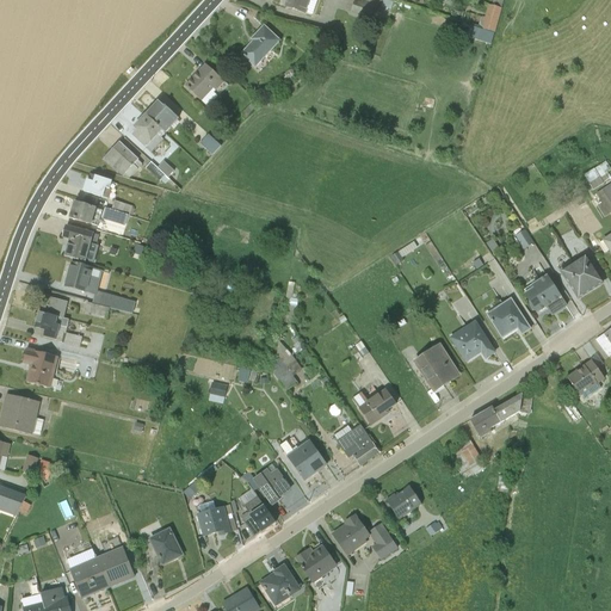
[(287,0),(284,7),(306,14),(307,13),(313,16),(316,0),(287,0)]
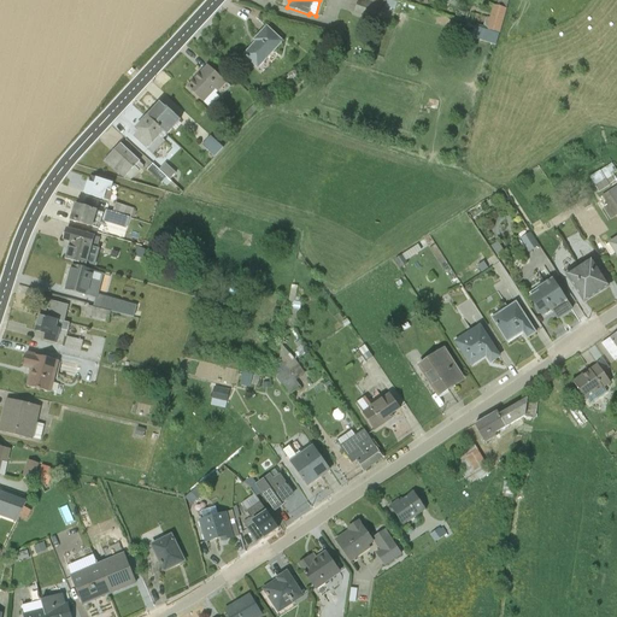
[(364,0),(357,0),(353,13),(375,21),(380,5),(394,11),(397,3),(389,0),(386,0),(387,0),(386,0),(365,0),(366,0),(364,0)]
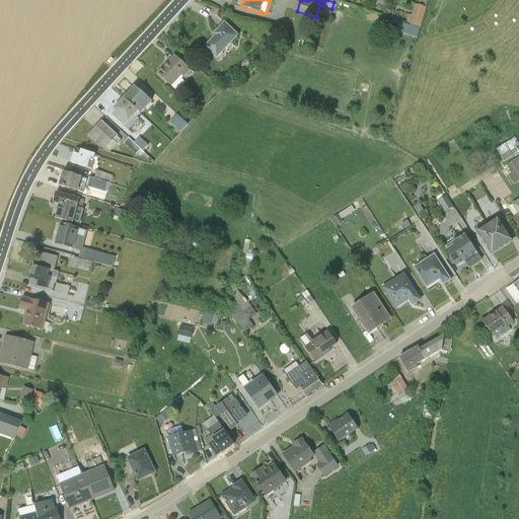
[(405,24),(420,28),(426,7),(418,5),(415,4),(412,15),(409,15),(405,24)]
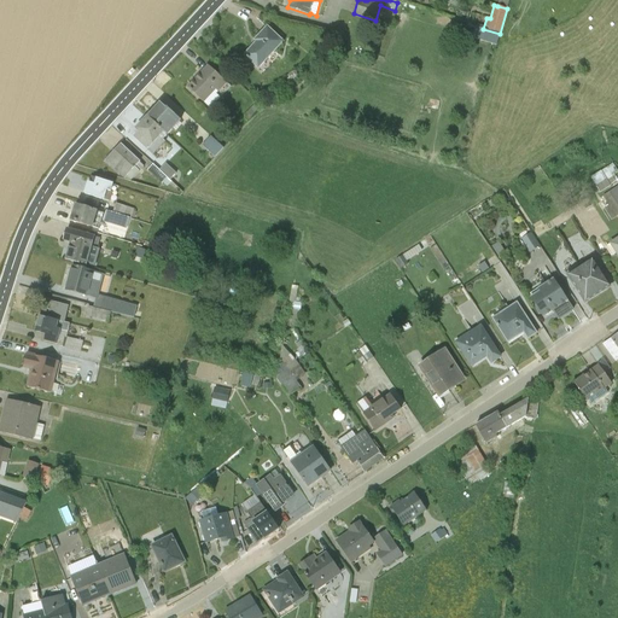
[(500,34),(483,29),(476,25),(471,38),(496,46),(500,34)]
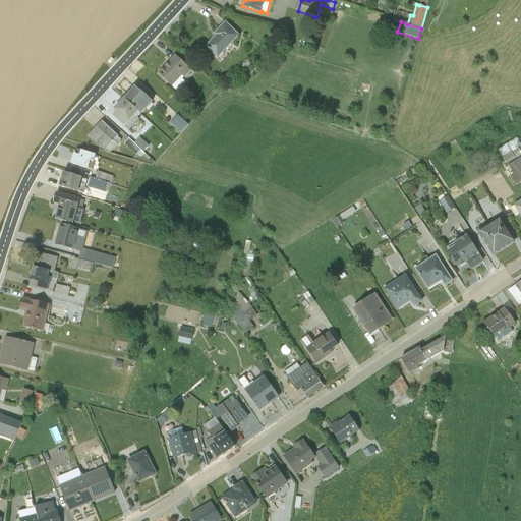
[(216,36),(206,47),(218,58),(239,36),(225,23),(215,34),(216,36)]
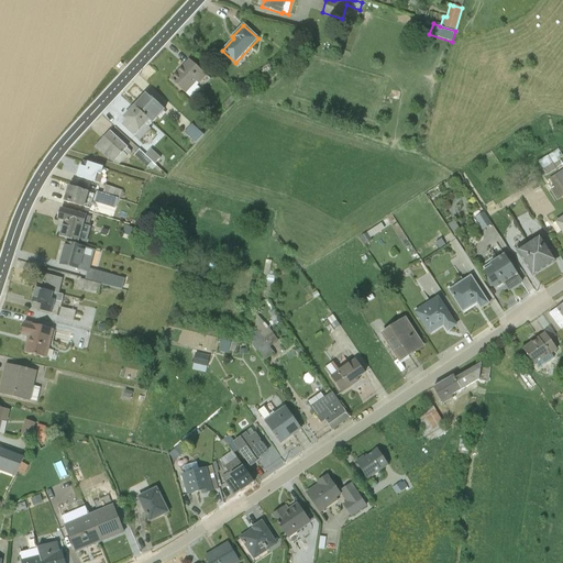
[(189,61),(170,80),(185,95),(196,83),(199,85),(207,76),(189,61)]
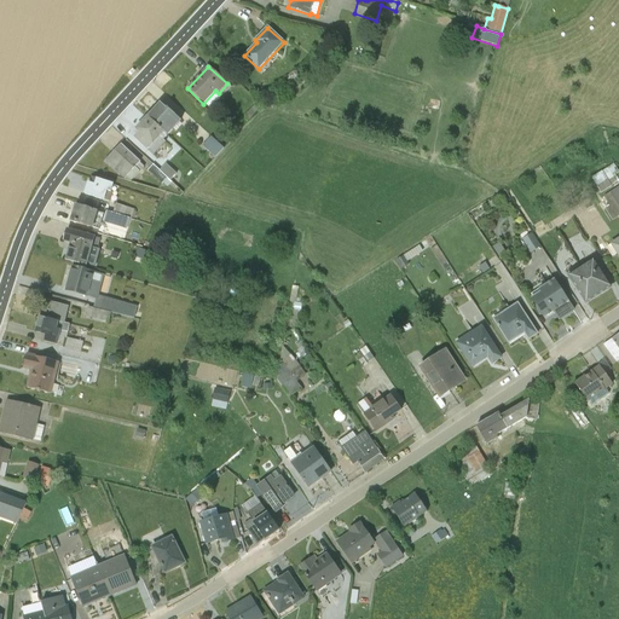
[(166,109),(161,104),(148,117),(167,136),(180,121),(167,108),(166,109)]
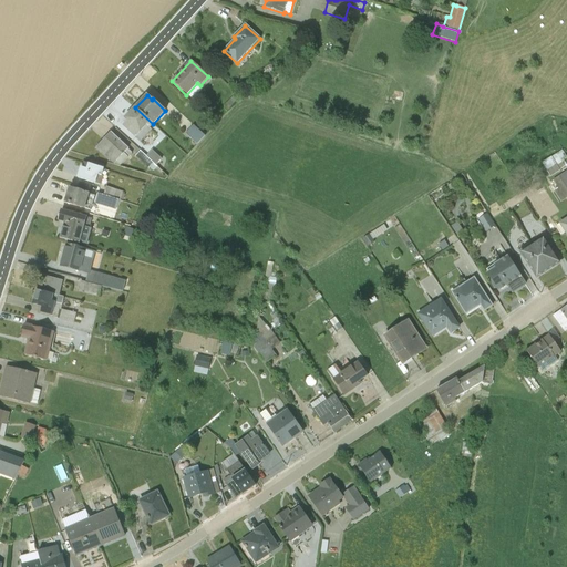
[(127,121),(123,126),(141,142),(152,131),(150,129),(153,124),(135,107),(124,119),(127,121)]
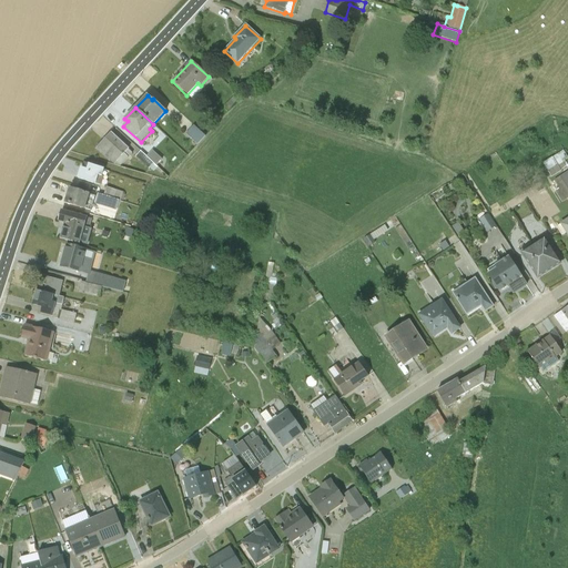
[(198,144),(205,137),(193,125),(185,134),(198,144)]
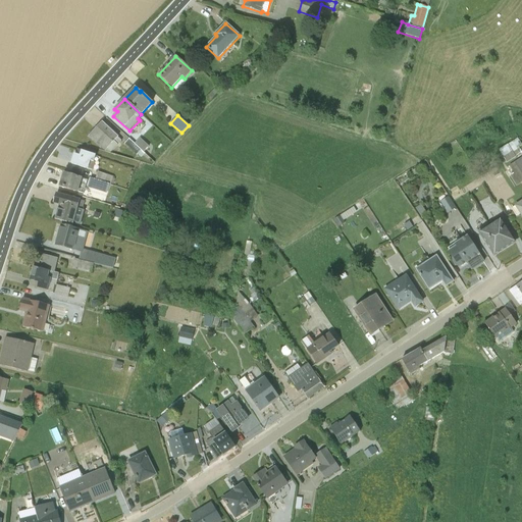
[(110,153),(121,141),(102,122),(97,128),(98,128),(89,138),(98,146),(99,146),(104,151),(106,150),(110,153)]
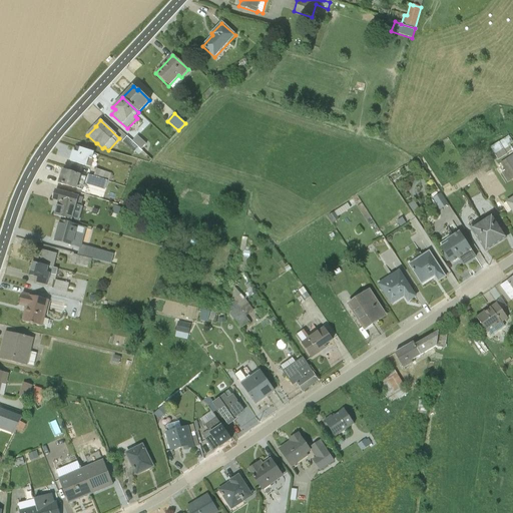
[(132,141),(140,149),(146,144),(137,135),(132,141)]
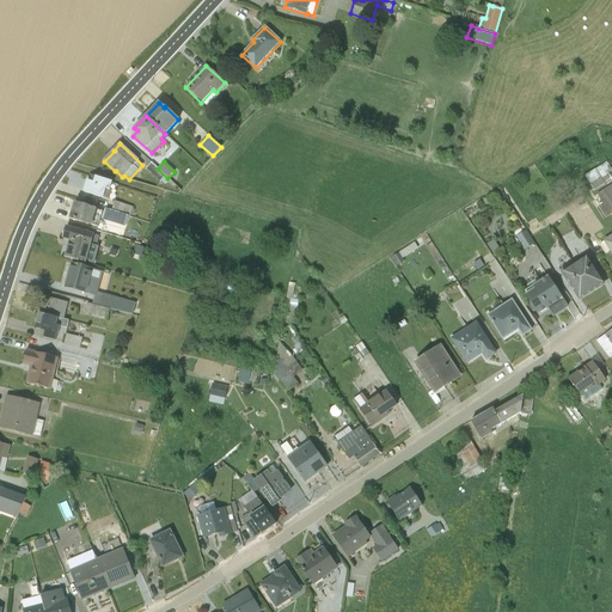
[(606,161),(585,176),(594,191),(605,184),(610,179),(606,175),(611,170),(606,161)]
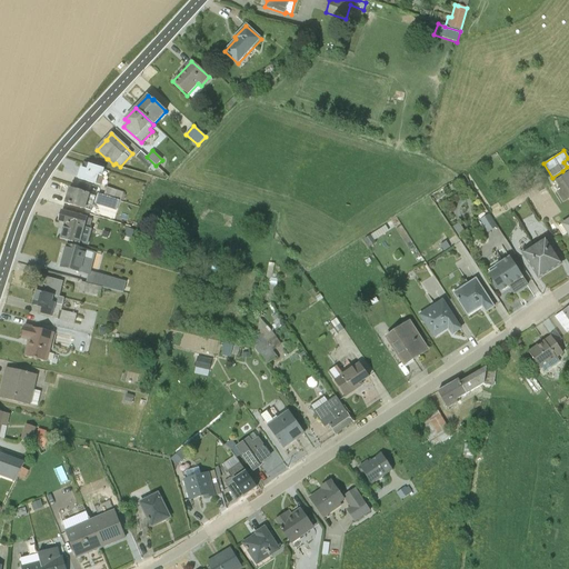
[(156,166),(147,157),(140,151),(135,157),(149,169),(150,169),(153,172),(158,168),(156,166)]
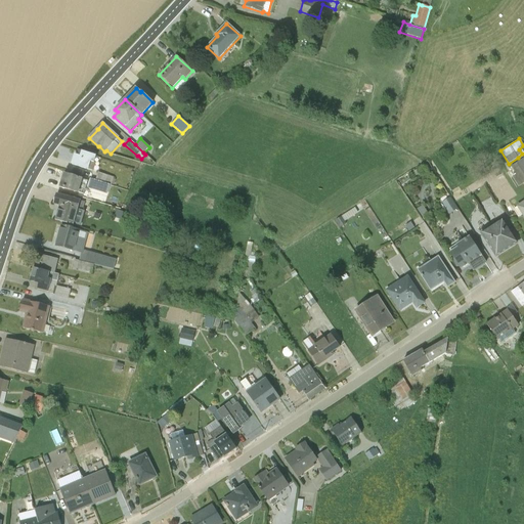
[(94,162),(95,157),(78,151),(77,156),(75,156),(72,164),(93,171),(96,163),(94,162)]
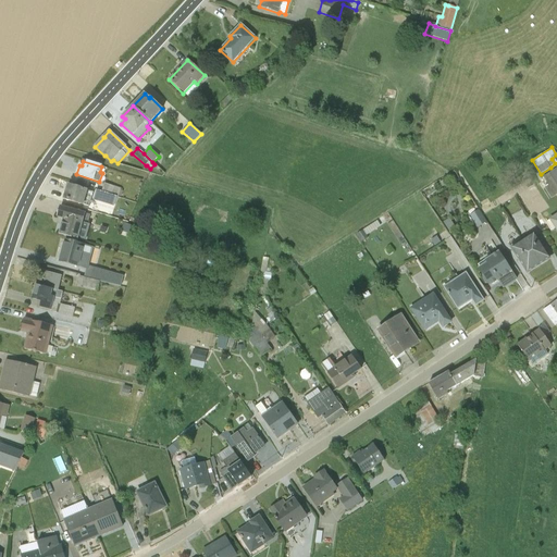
[(556,194),(556,186),(548,173),(543,176),(548,186),(544,188),(551,199),(556,194)]
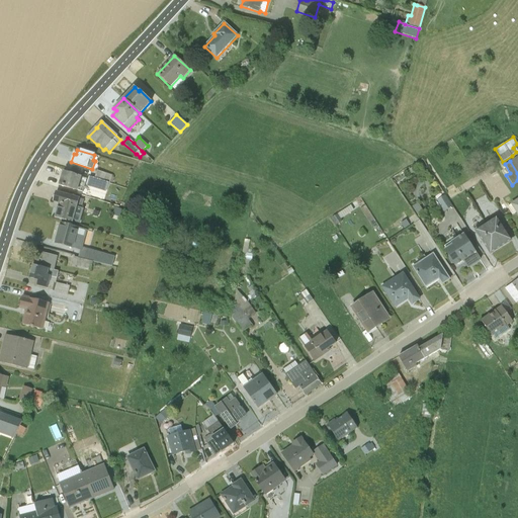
[(408,171),(404,173),(407,177),(416,171),(413,167),(411,169),(410,168),(407,170),(408,171)]
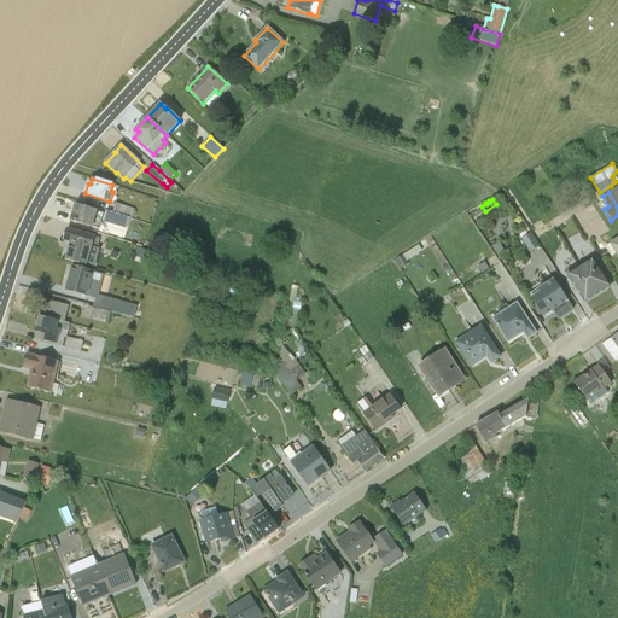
[(112,213),(130,219),(132,217),(134,219),(136,213),(133,211),(134,209),(116,203),(112,213)]
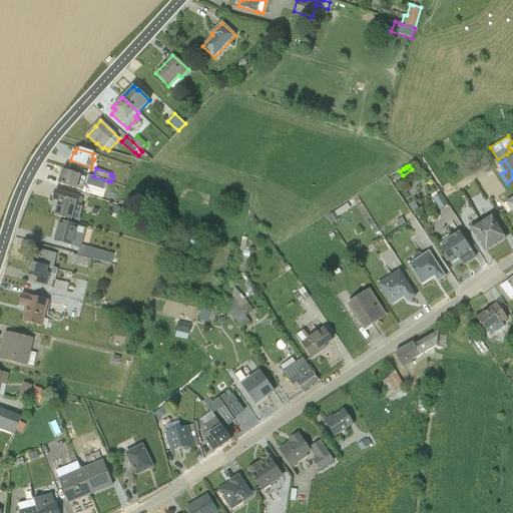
[(63,170),(59,183),(80,189),(82,182),(79,181),(80,176),(63,170)]
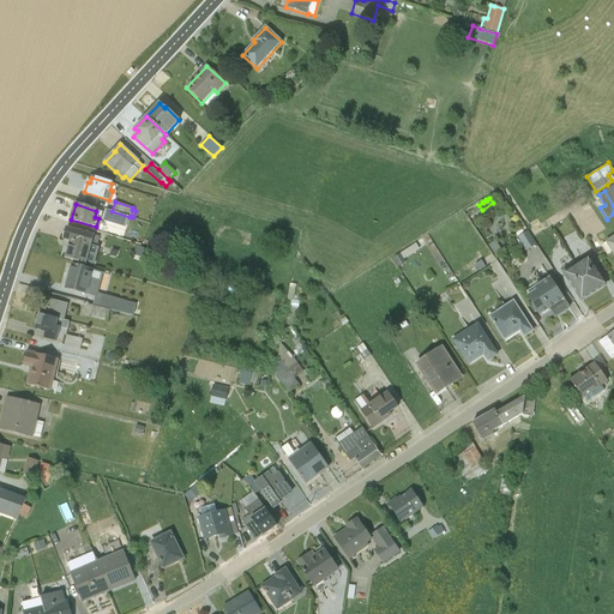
[(130,217),(112,211),(106,210),(101,221),(126,229),(130,217)]
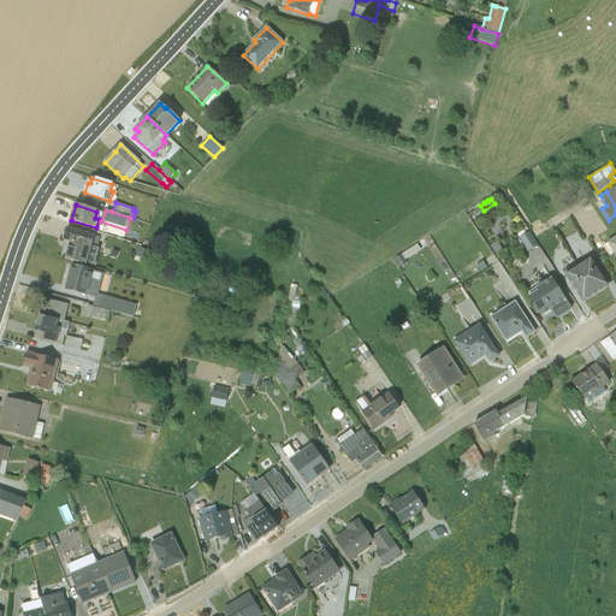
[(71,242),(65,259),(87,265),(92,247),(96,248),(99,237),(66,229),(64,240),(71,242)]
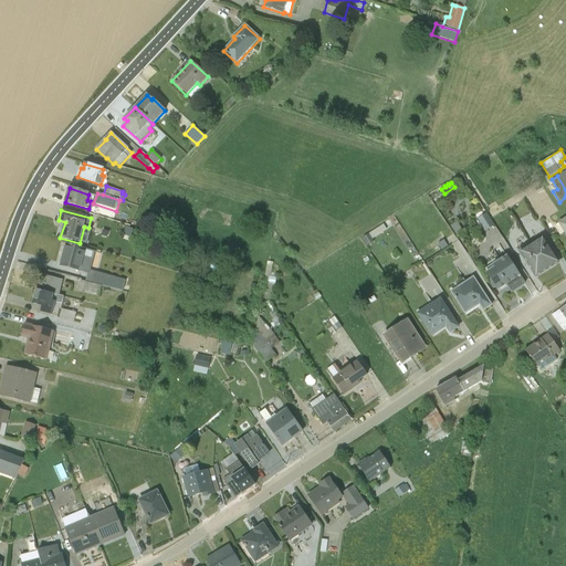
[(485,213),(477,219),(485,232),(494,226),(485,213)]
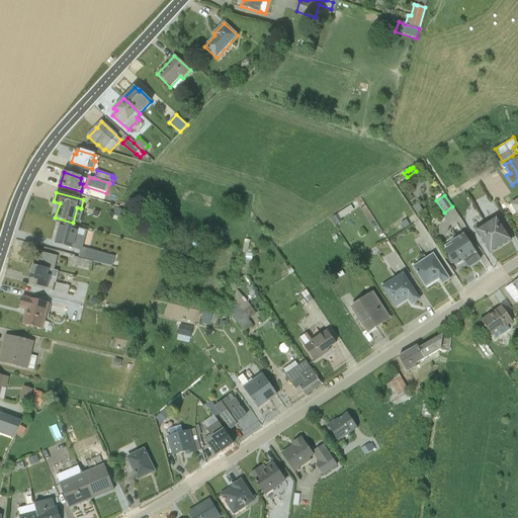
[(418,203),(412,206),(418,216),(423,211),(418,203)]
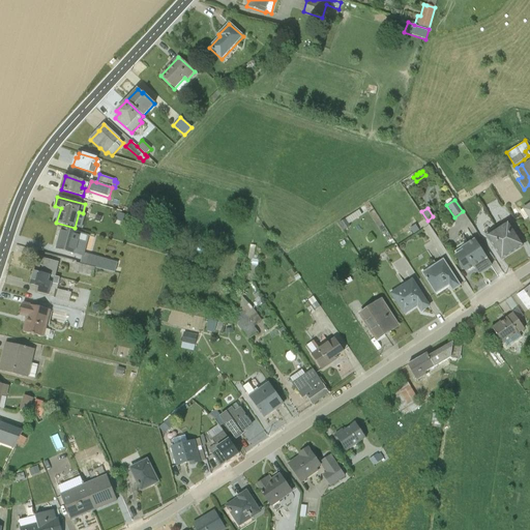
[(358,210),(339,224),(344,231),(350,227),(348,225),(362,215),(358,210)]
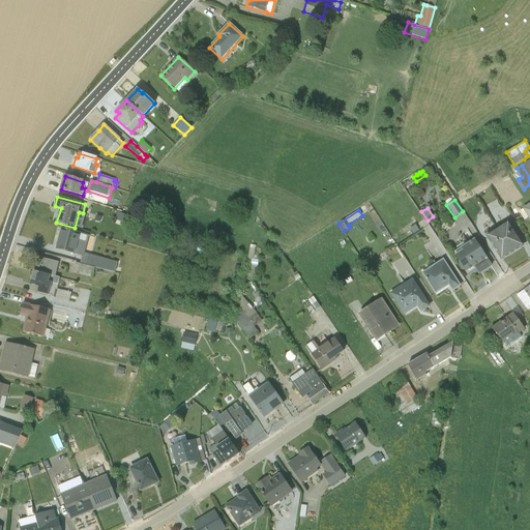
[(118,211),(115,221),(120,223),(124,213),(118,211)]
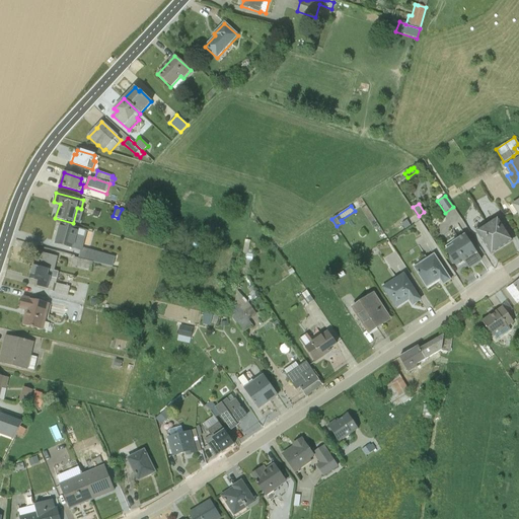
[(512,240),(497,217),(487,223),(502,247),(512,240)]
